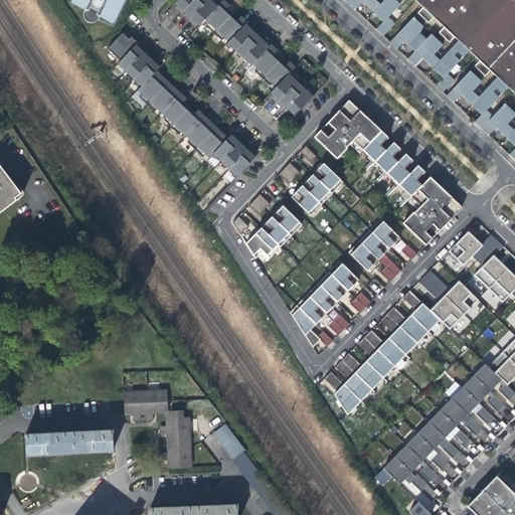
[(73,0),(71,5),(84,11),(82,14),(82,15),(82,18),(82,19),(83,21),(84,22),(87,24),(90,25),(94,24),(97,22),(99,18),(111,24),(123,0),(73,0)]
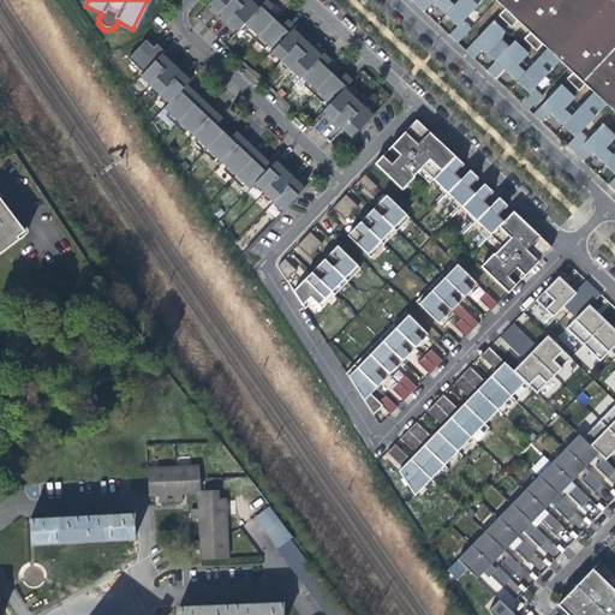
[(233,0),(215,0),(212,5),(213,6),(214,7),(212,10),(219,17),(221,15),(233,0)]
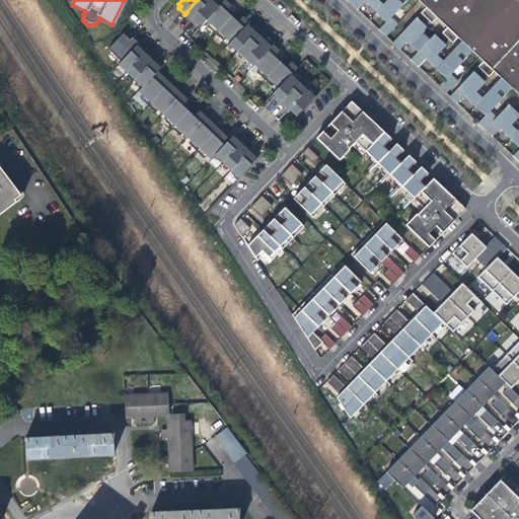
[(213,0),(212,0),(197,0),(187,12),(188,13),(188,14),(187,16),(192,21),(213,0)]
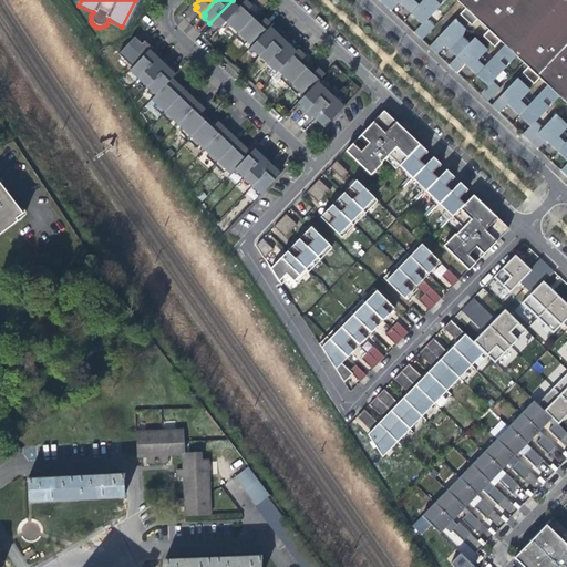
[(240,8),(233,0),(209,23),(216,29),(218,27),(219,29),(220,30),(227,22),(240,8)]
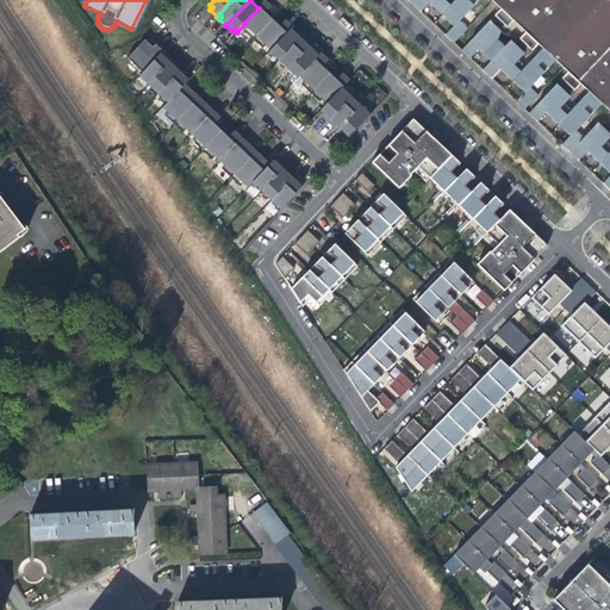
[(415,0),(412,2),(421,11),(429,2),(433,5),(434,7),(442,14),(455,0),(415,0)]
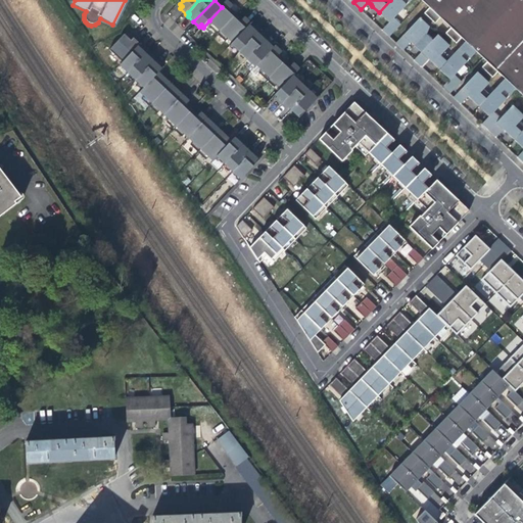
[(410,0),(390,0),(379,12),(384,17),(389,21),(393,18),(410,0)]
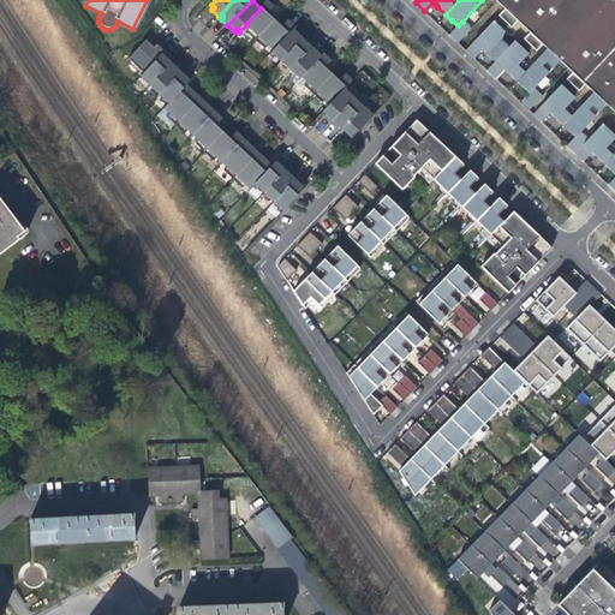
[(614,0),(495,0),(505,9),(517,19),(531,33),(543,45),(548,49),(560,60),(573,72),(585,84),(593,93),(607,105),(614,112),(614,0)]
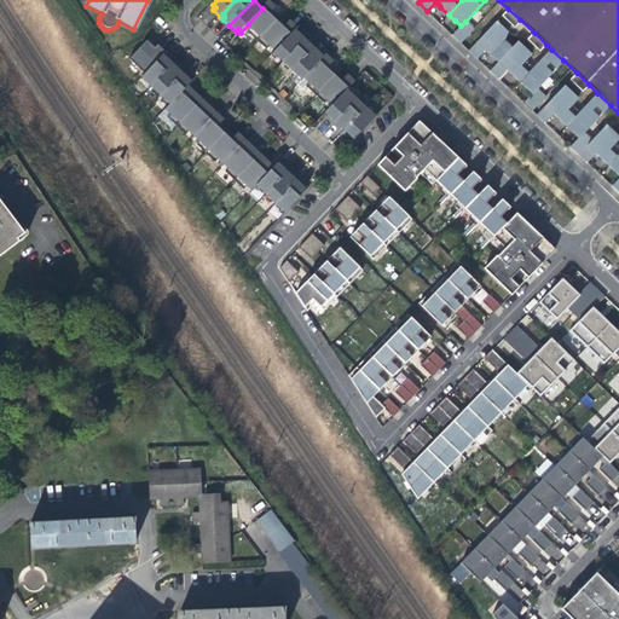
[(275,11),(278,9),(271,1),(262,9),(248,24),(253,29),(249,32),(260,41),(281,18),(277,15),(275,11)]
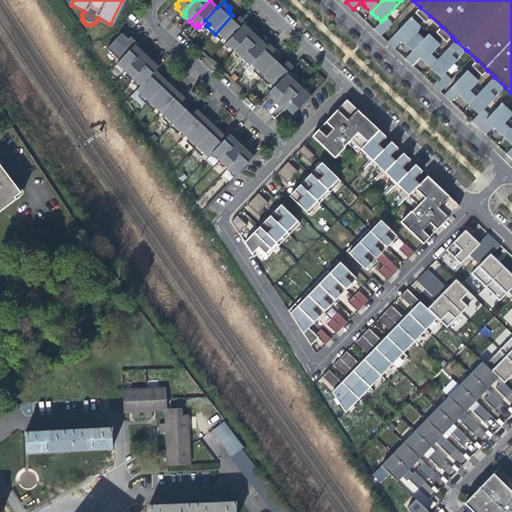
[(430,16),(420,7),(415,12),(425,22),(430,16)]
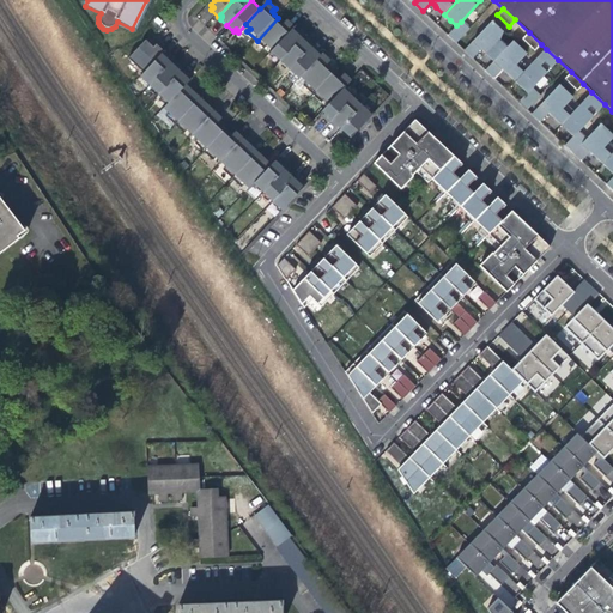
[(281,22),(278,18),(258,41),(266,50),(269,47),(274,50),(293,30),(296,28),(289,20),(285,24),(281,22)]
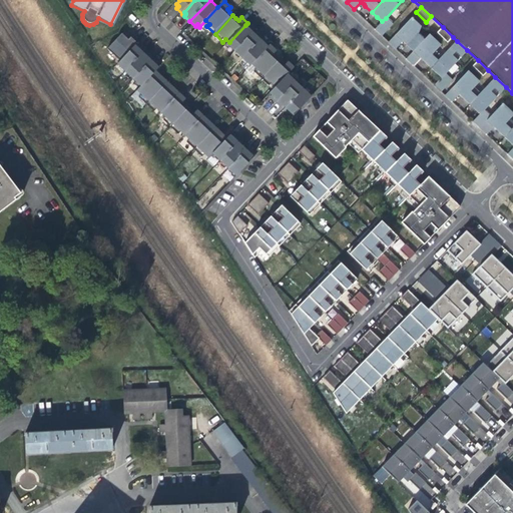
[(413,51),(424,39),(418,33),(420,25),(412,17),(389,41),(396,48),(402,41),(407,45),(413,51)]
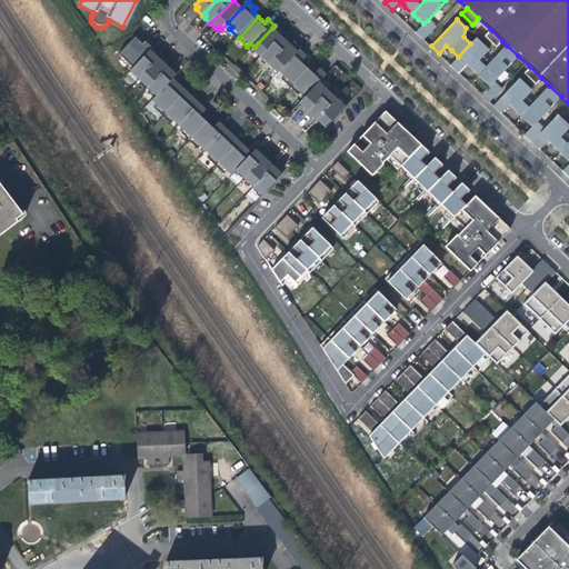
[(436,27),(428,20),(423,23),(416,32),(423,39),(436,27)]
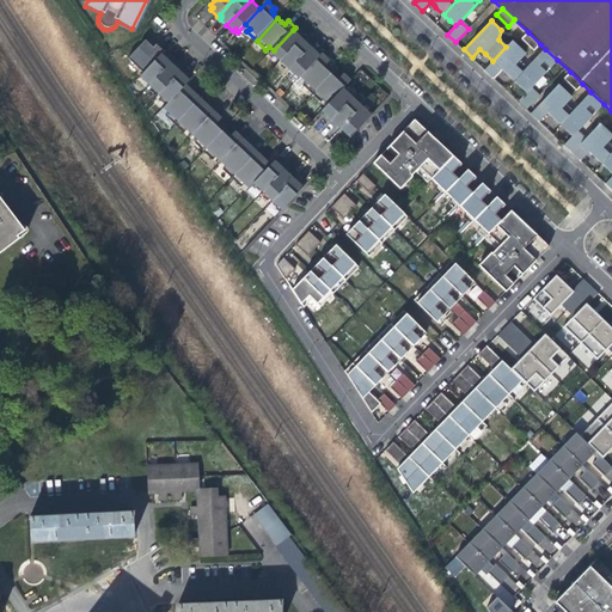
[(294,31),(293,30),(274,50),(271,53),(280,61),(304,36),(298,30),(295,32),(294,31)]
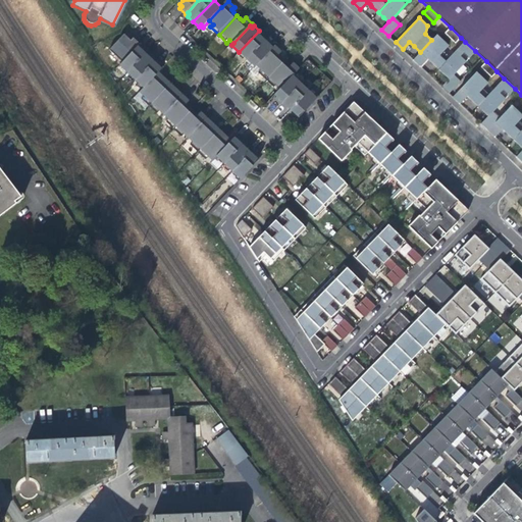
[(461,38),(451,28),(445,33),(456,43),(461,38)]
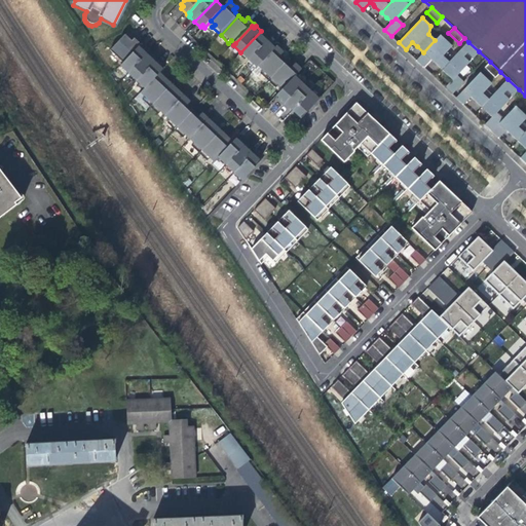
[(266,35),(261,31),(240,52),(248,59),(266,40),(265,38),(264,37),(266,35)]
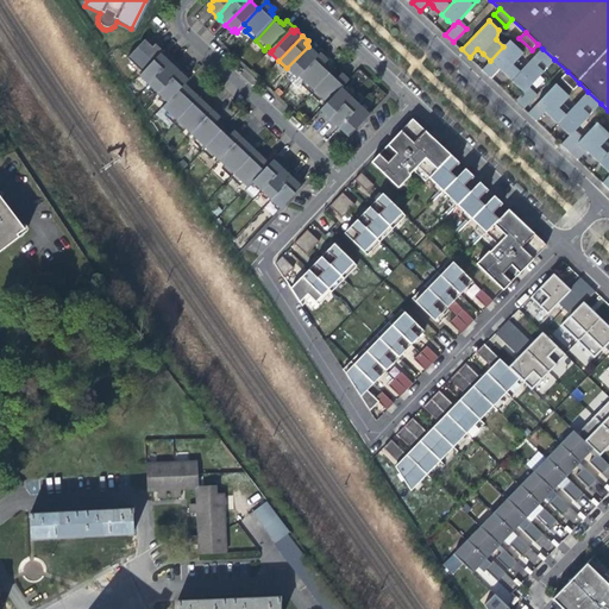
[(162,52),(164,51),(155,43),(149,37),(137,49),(129,57),(143,73),(162,52)]
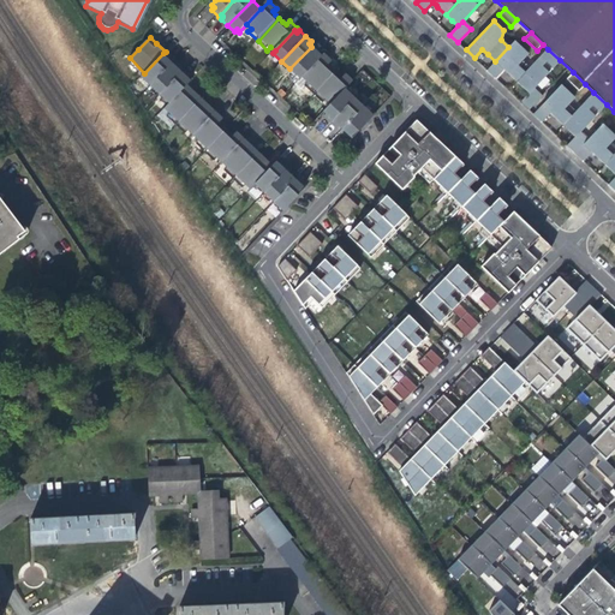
[(517,82),(530,67),(521,59),(529,53),(514,40),(508,47),(495,61),(487,70),(495,78),(503,69),(506,71),(509,75),(517,82)]
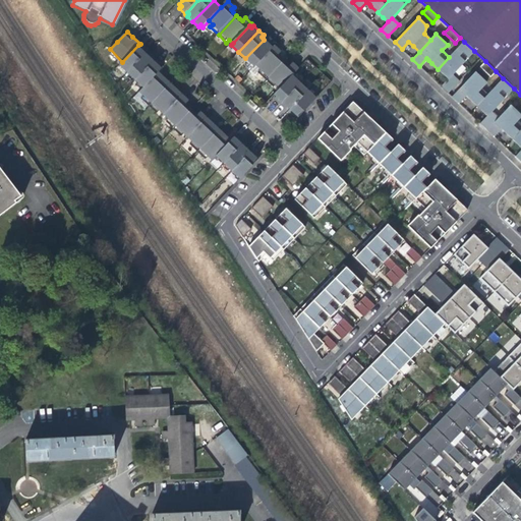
[(266,37),(264,40),(245,58),(252,65),(273,44),(271,43),(266,37)]
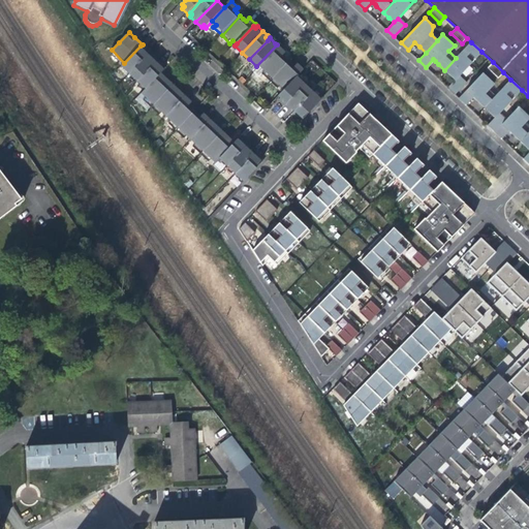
[(481,52),(471,42),(456,58),(444,70),(450,76),(455,80),(459,76),(481,52)]
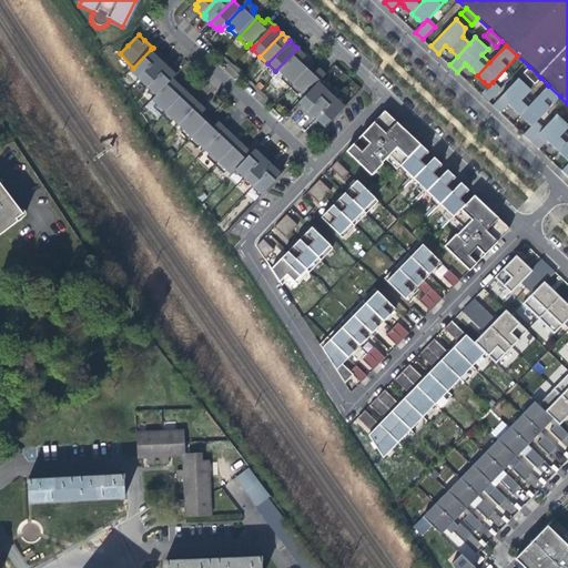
[(307,57),(297,48),(275,71),(279,73),(280,72),(283,75),(281,79),(290,88),(310,66),(306,63),(304,60),(307,57)]
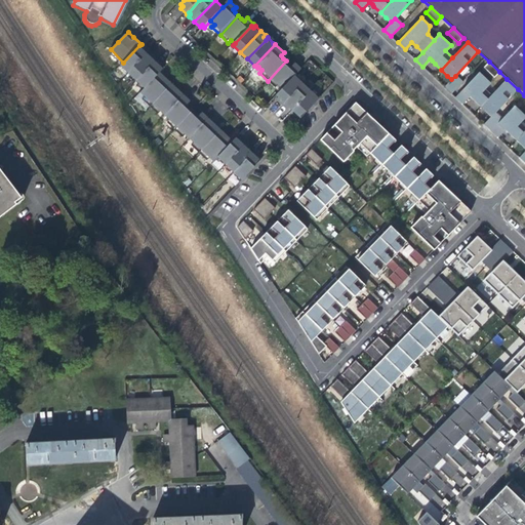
[(148,53),(150,51),(144,46),(142,48),(140,47),(139,45),(123,63),(121,66),(128,73),(148,53)]
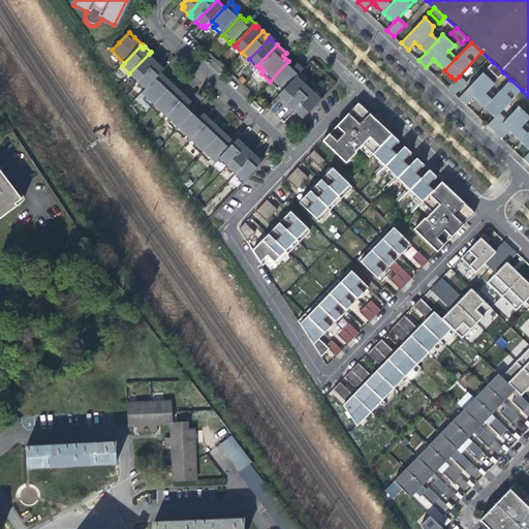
[(153,54),(151,56),(150,55),(149,54),(129,73),(137,82),(159,59),(153,54)]
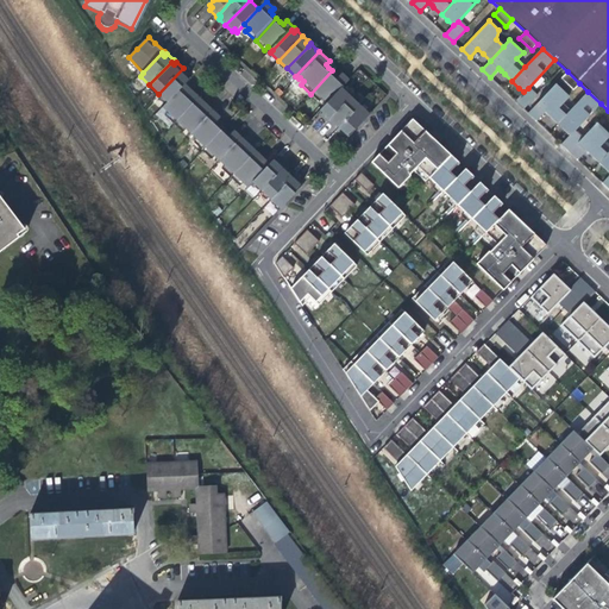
[(189,75),(183,68),(158,94),(167,104),(186,83),(189,81),(188,79),(187,77),(189,75)]
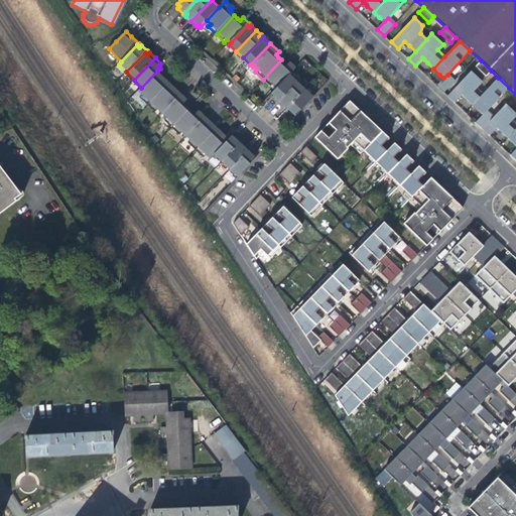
[(284,62),(281,59),(263,80),(271,87),(273,84),(277,88),(289,76),(296,69),(290,62),(287,66),(284,62)]
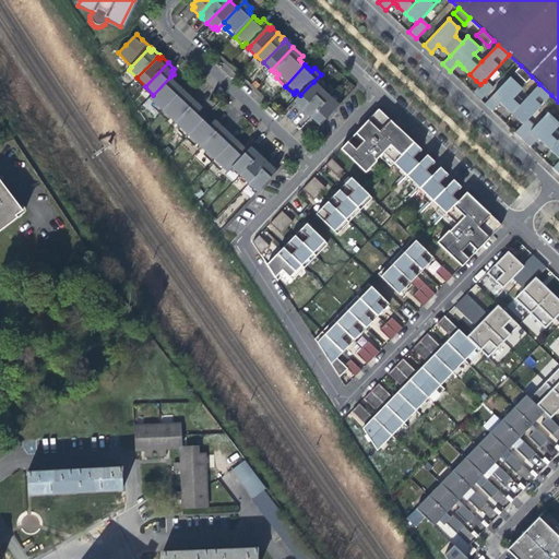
[(532,76),(521,66),(515,72),(526,83),(532,76)]
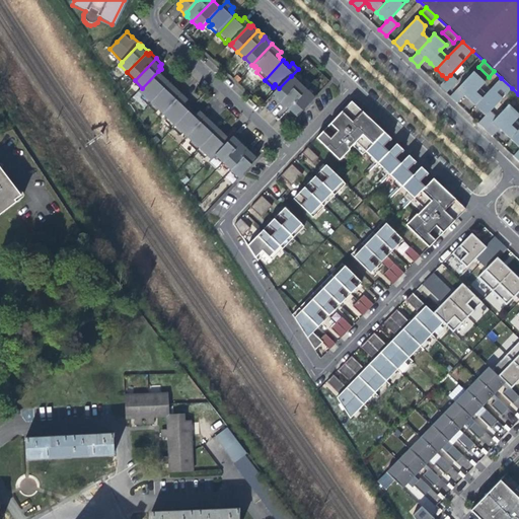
[(164,77),(158,71),(142,88),(138,91),(150,102),(167,85),(164,83),(161,80),(164,77)]
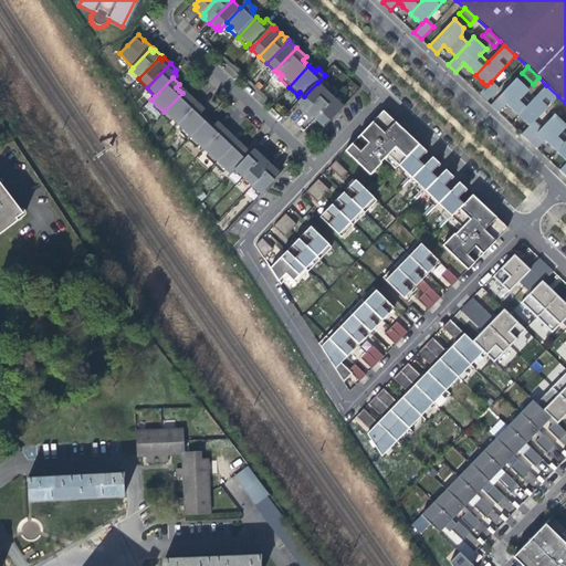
[(511,108),(523,96),(528,90),(516,77),(491,105),(499,112),(506,104),(510,107),(511,108)]
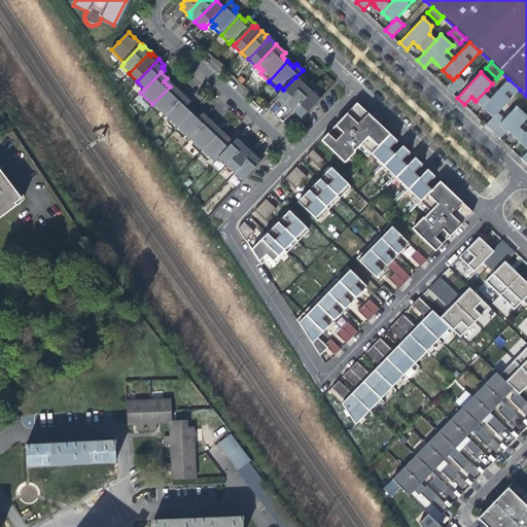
[(464,82),(457,76),(453,79),(446,86),(453,94),(464,82)]
